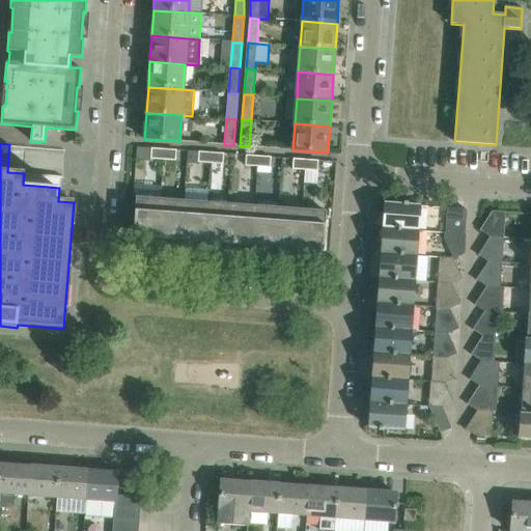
[(164,160),(165,149),(152,148),(151,159),(164,160)]
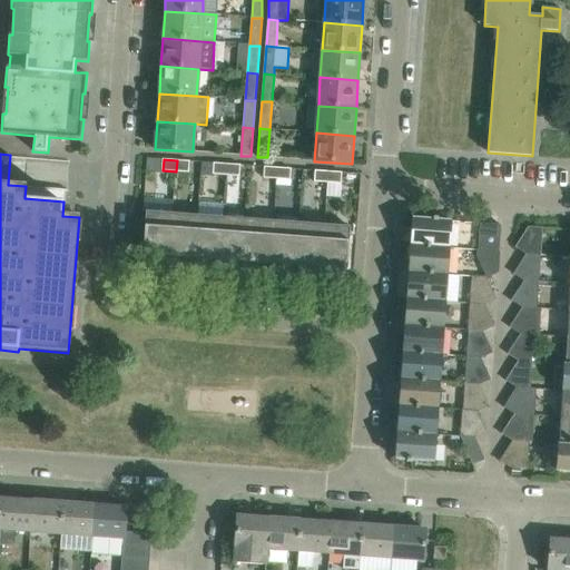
[(190,161),(177,160),(176,172),(189,173),(190,161)]
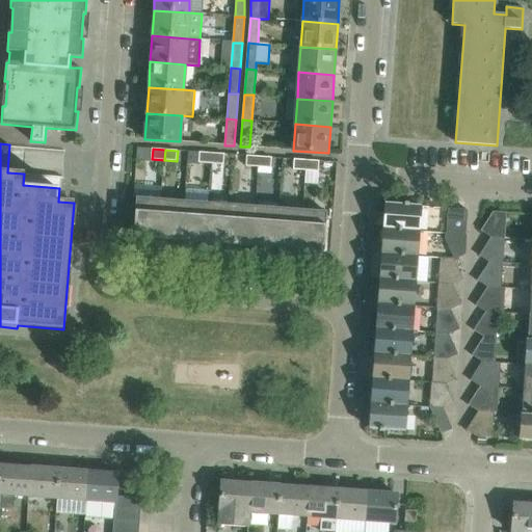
[(211,164),(212,153),(200,153),(198,163),(211,164)]
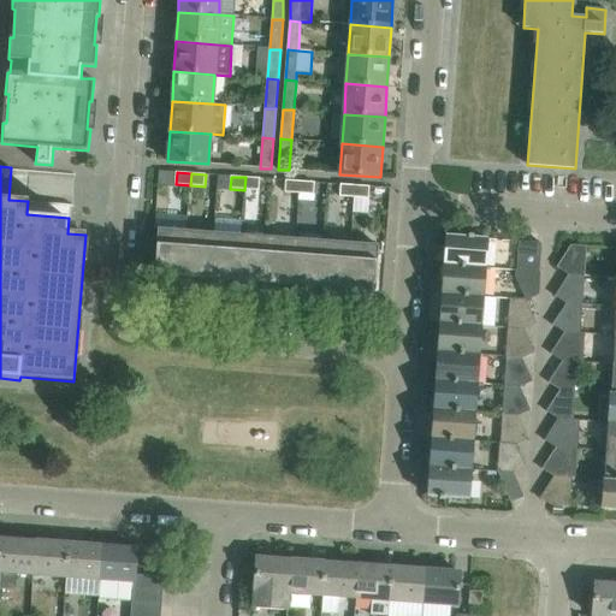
[(260,178),(246,177),(244,190),(259,191),(260,178)]
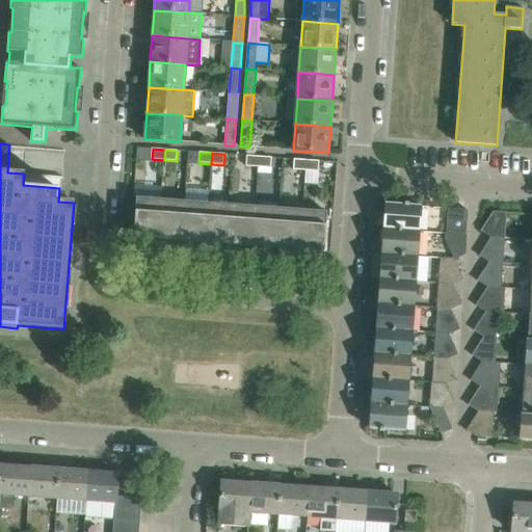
[(259,167),(259,157),(246,156),(246,166),(259,167)]
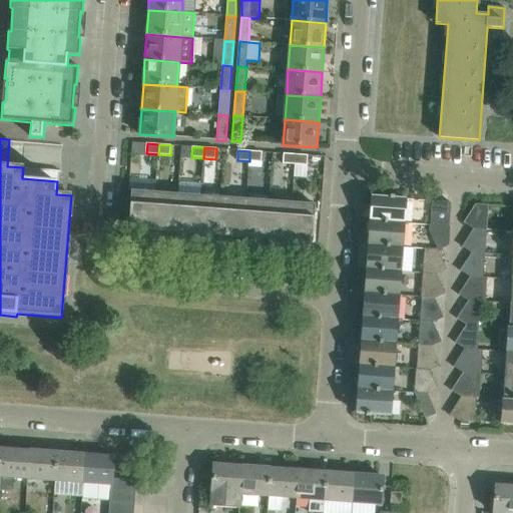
[(263,152),(249,151),(249,161),(262,162),(263,152)]
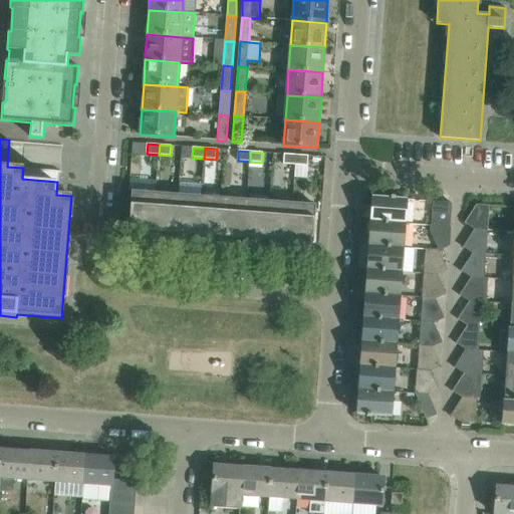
[(295,166),(296,155),(284,154),(283,165),(295,166)]
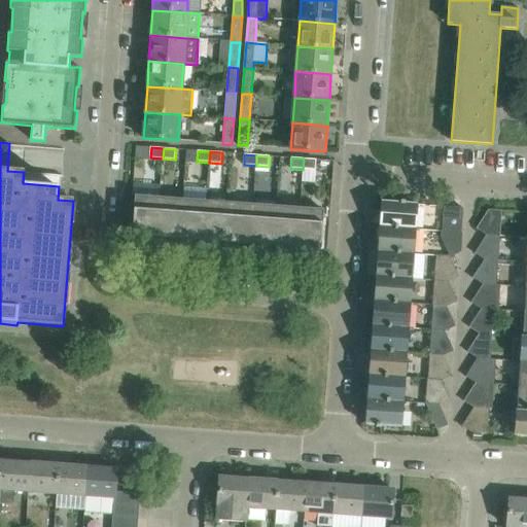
[(315,170),(316,160),(304,159),(303,170),(315,170)]
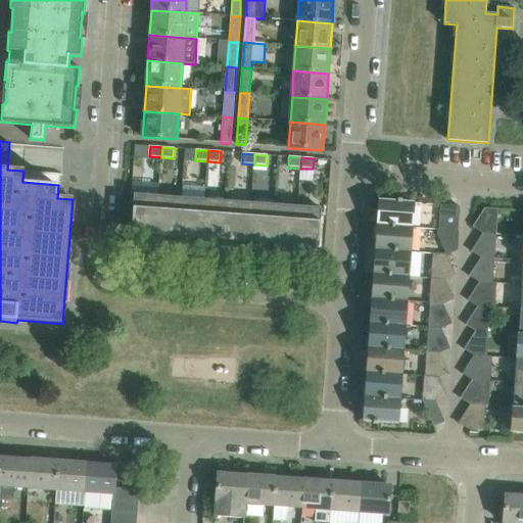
[(155,235),(158,196),(135,194),(132,234),(155,235)]
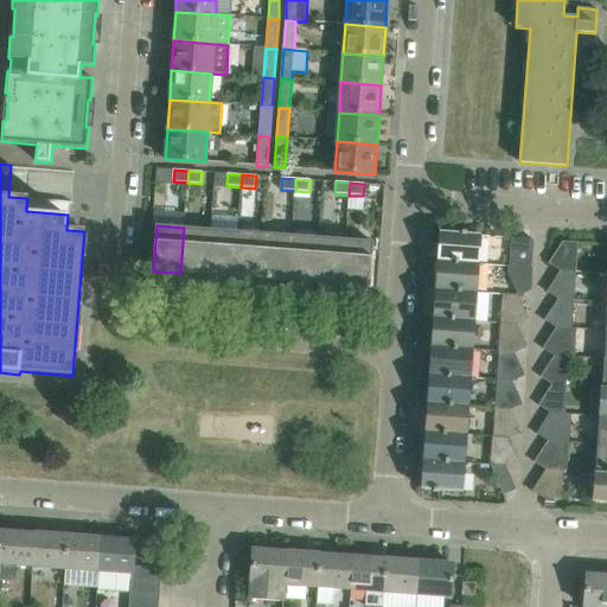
[(208,275),(211,230),(184,228),(180,273),(208,275)]
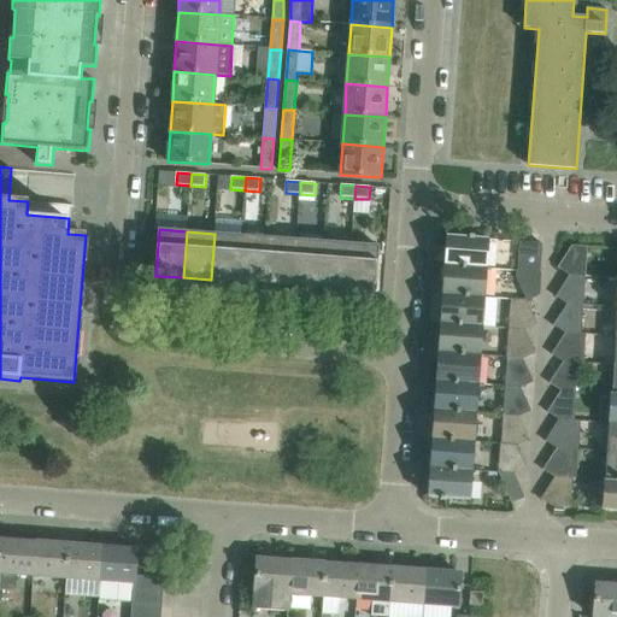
[(239,282),(241,236),(215,234),(211,280),(239,282)]
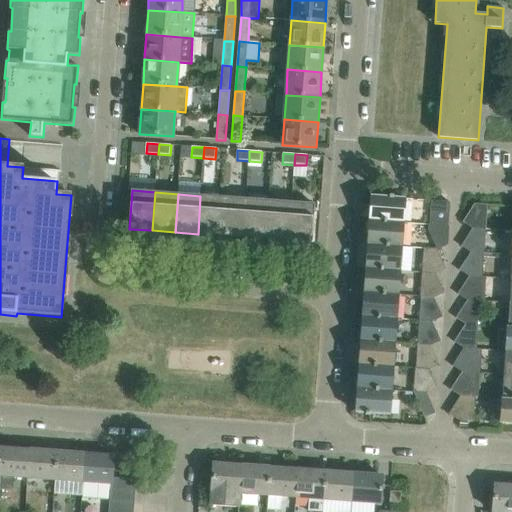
[(220,235),(223,197),(200,196),(198,234),(220,235)]
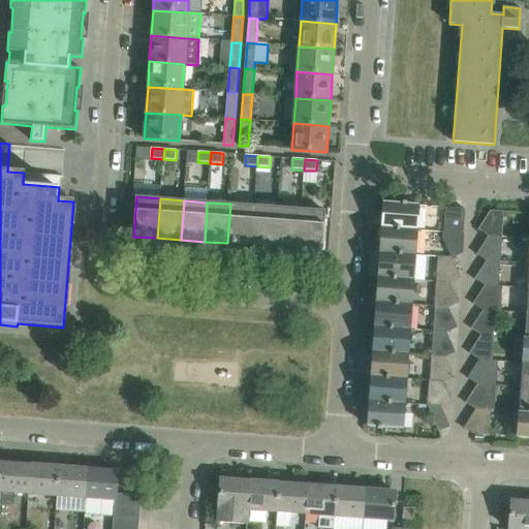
[(416,230),(417,205),(406,205),(406,203),(402,203),(402,204),(384,203),(382,228),(416,230)]
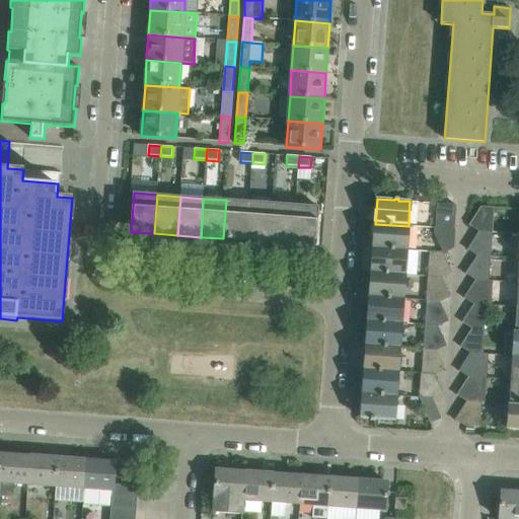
[(246,240),(249,202),(226,200),(223,238),(246,240)]
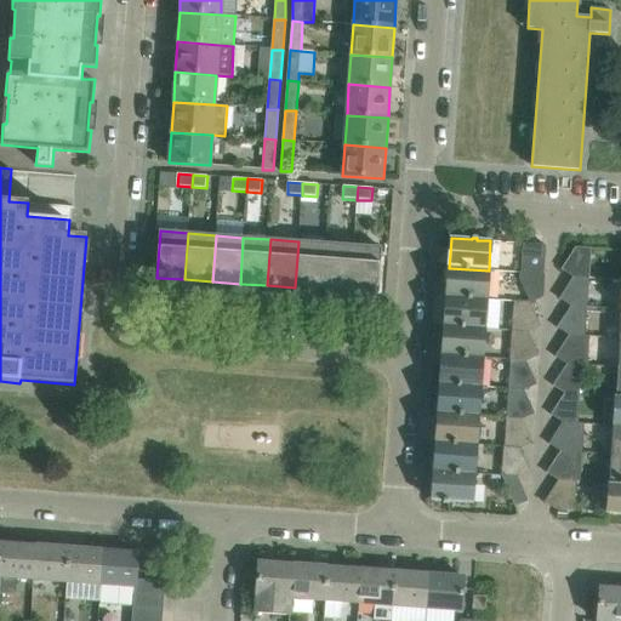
[(323,290),(326,244),(298,241),(295,288),(323,290)]
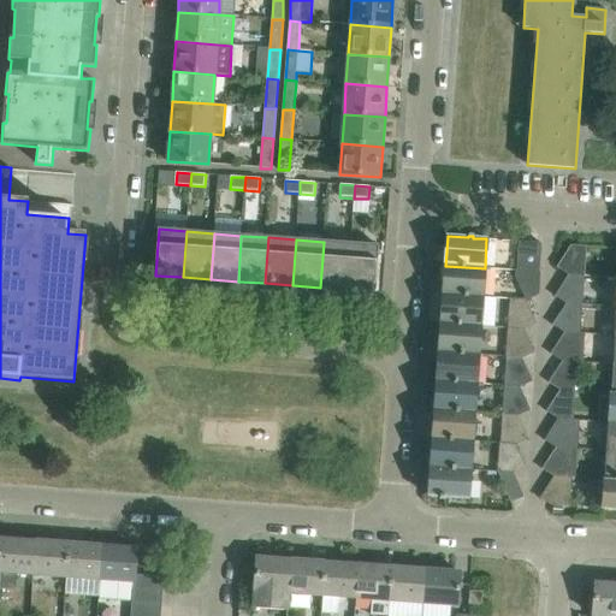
[(348,289),(350,243),(324,242),(320,288),(348,289)]
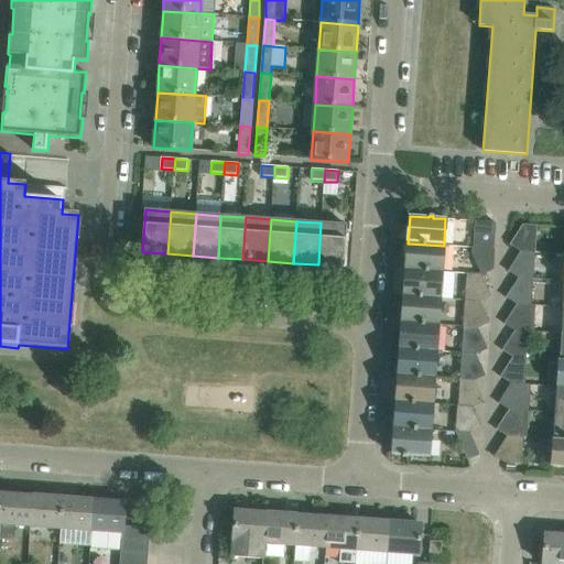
[(492,249),(495,223),(475,221),(474,248),(492,249)]
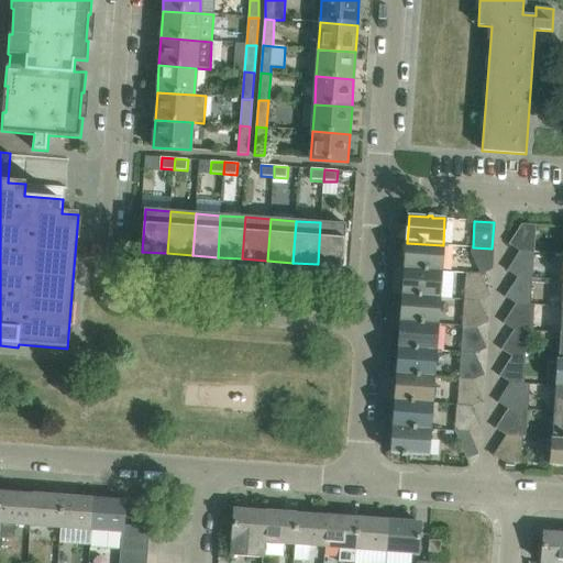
[(346,224),(320,222),(318,264),(343,266),(346,224)]
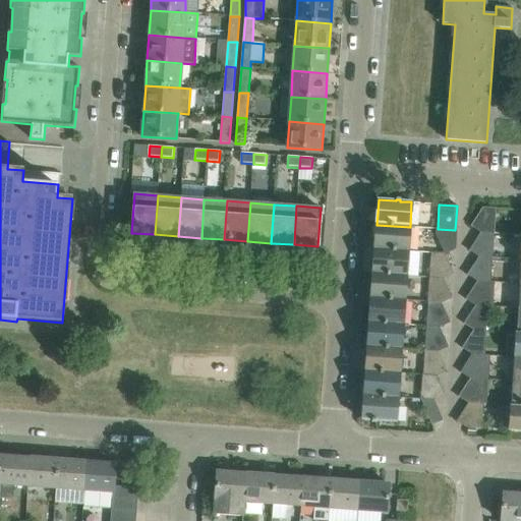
[(495,233),(497,209),(483,208),(471,226),(481,233),(481,232),(495,233)]
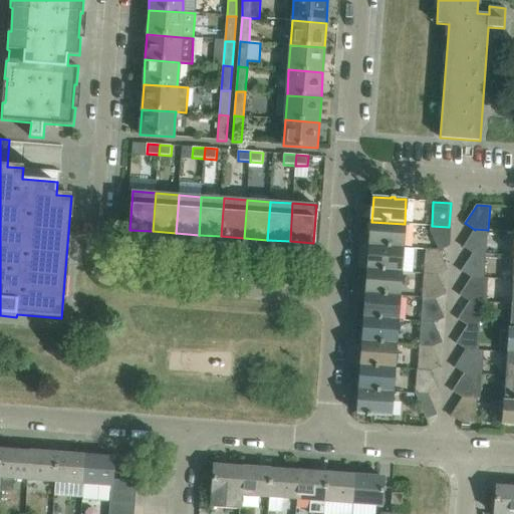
[(403,248),(405,224),(371,222),(369,246),(403,248)]
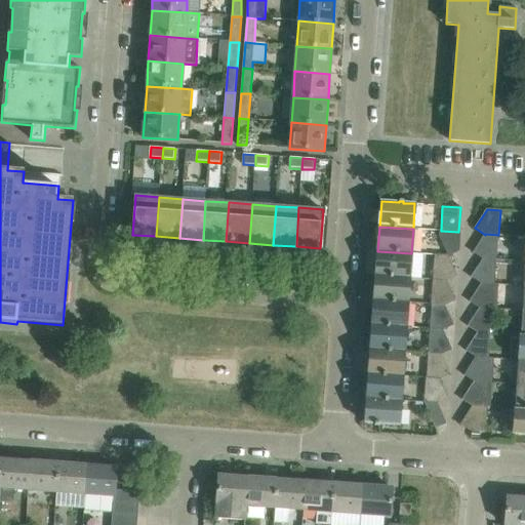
[(459,232),(458,232),(441,231),(440,231),(439,236),(448,256),(458,251),(459,232)]
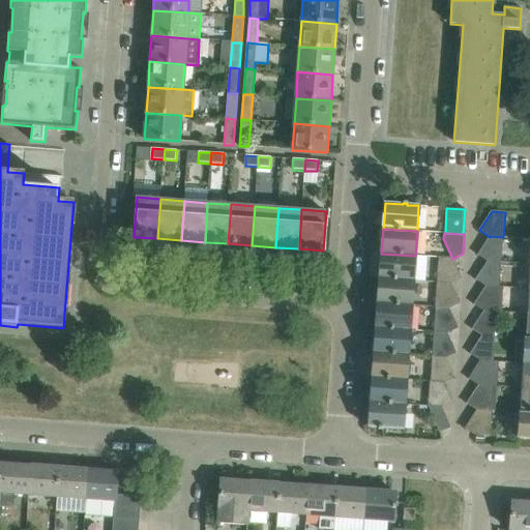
[(501,262),(503,237),(490,236),(490,237),(477,256),(488,262),(501,262)]
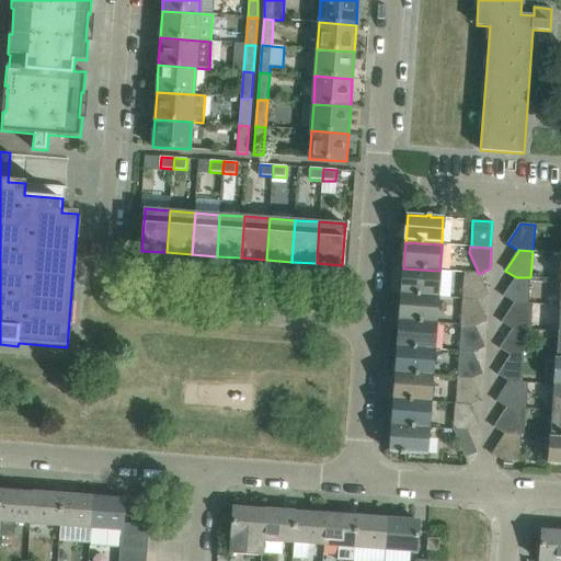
[(437,297),(439,271),(403,268),(402,294),(437,297)]
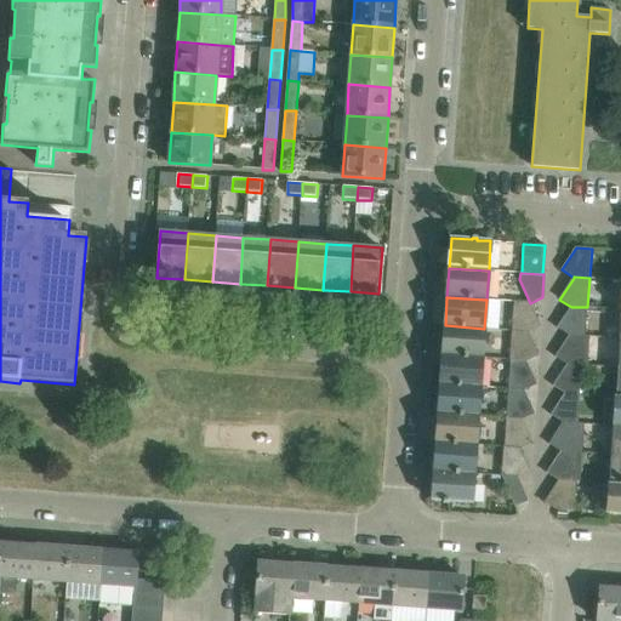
[(541,326),(530,303),(514,302),(512,331),(528,332),(541,326)]
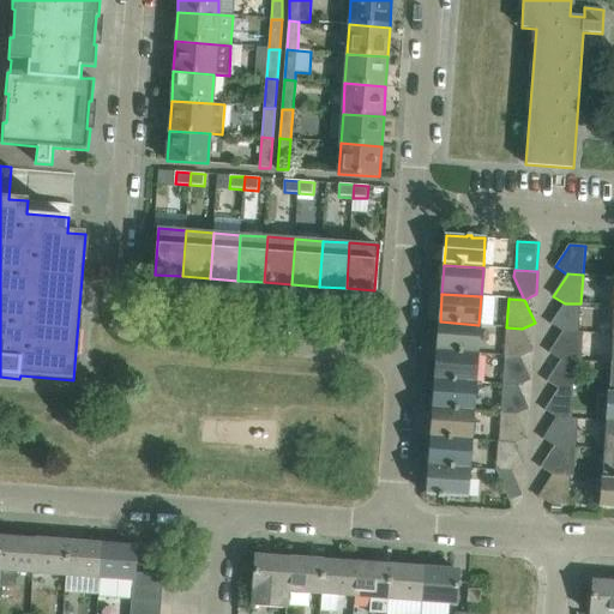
[(578,332),(581,304),(565,304),(551,325),(563,332),(578,332)]
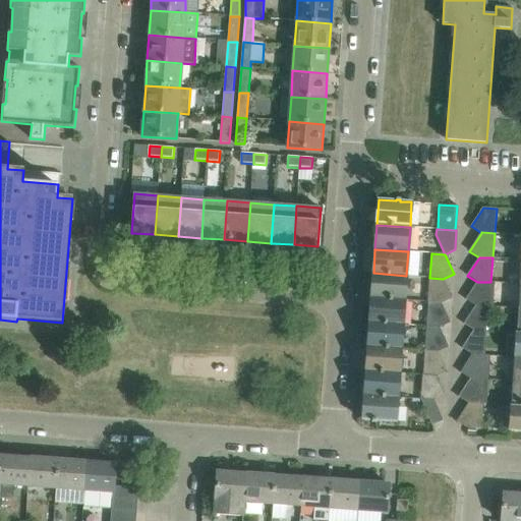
[(405,300),(406,276),(373,273),(371,297),(405,300)]
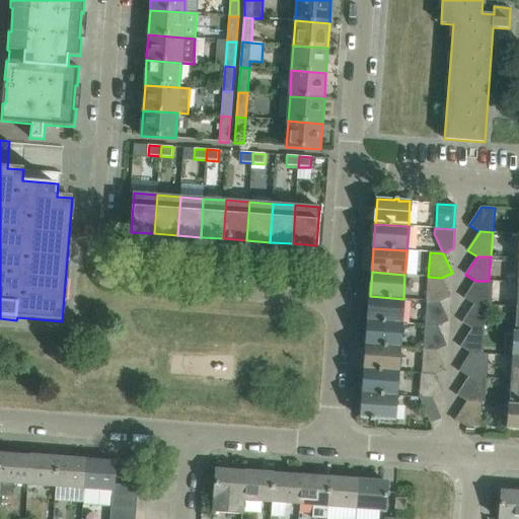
[(450,297),(441,278),(428,277),(426,301),(439,302),(450,297)]
